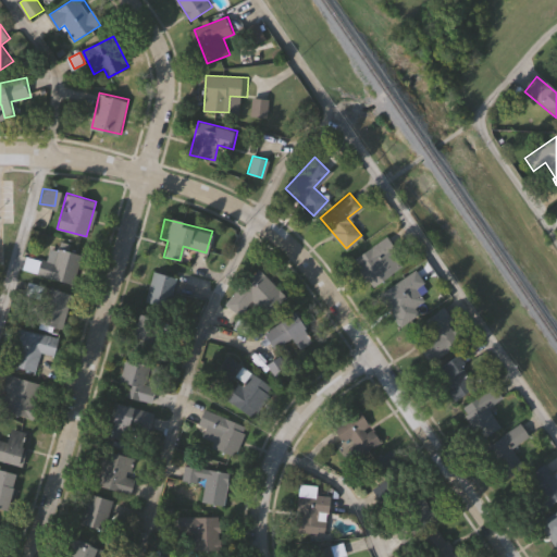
[(350,259),(385,235),(405,262),(370,286),(350,259)]
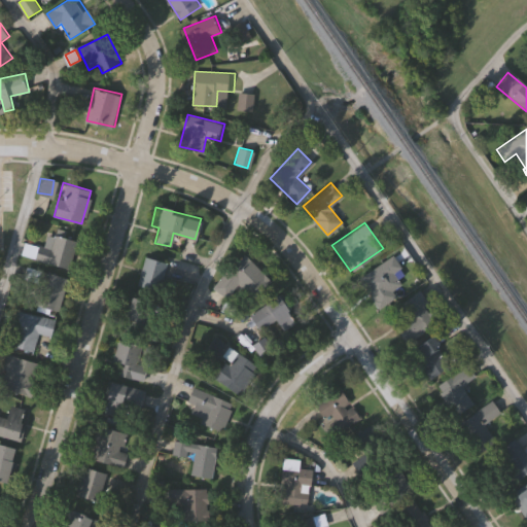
[(67,269),(34,258),(44,227),(76,238),(67,269)]
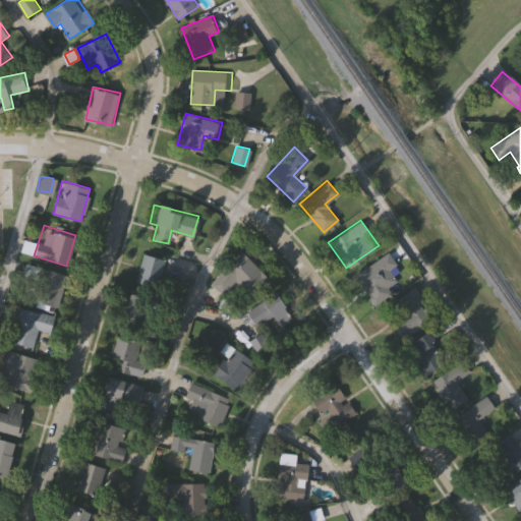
[(235,281),(223,294),(210,282),(239,249),(267,276),(248,294),(235,281)]
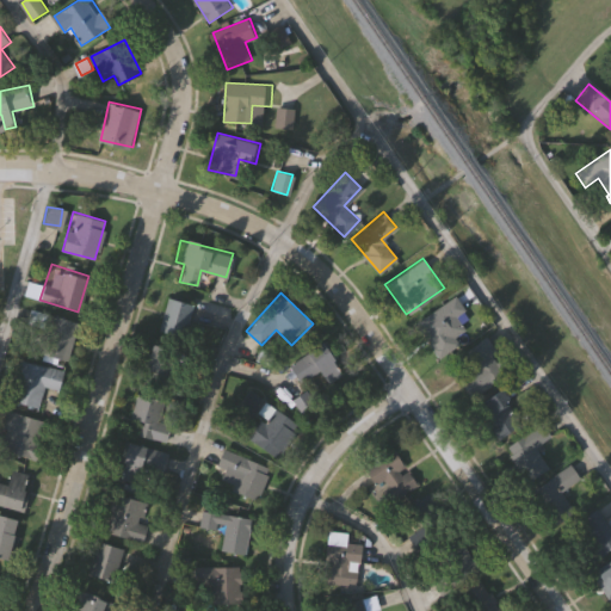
[(458,323),(467,335),(436,355),(415,320),(455,295),(468,318),(458,323)]
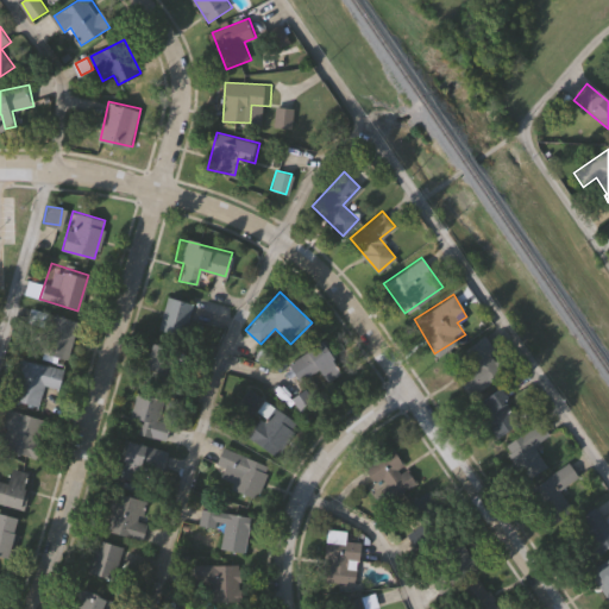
[(183,337),(157,332),(165,296),(192,301),(183,337)]
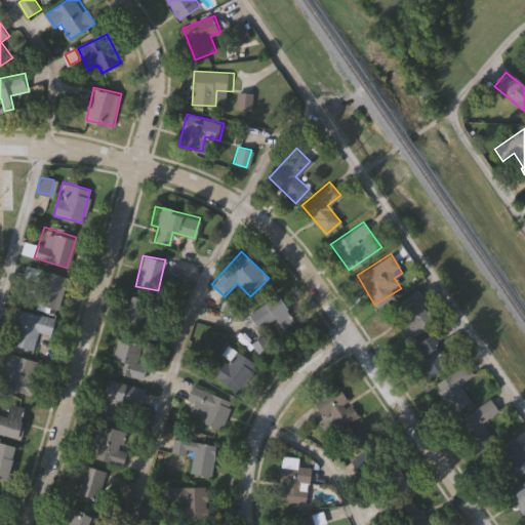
[(65,276),(57,310),(27,303),(35,269),(65,276)]
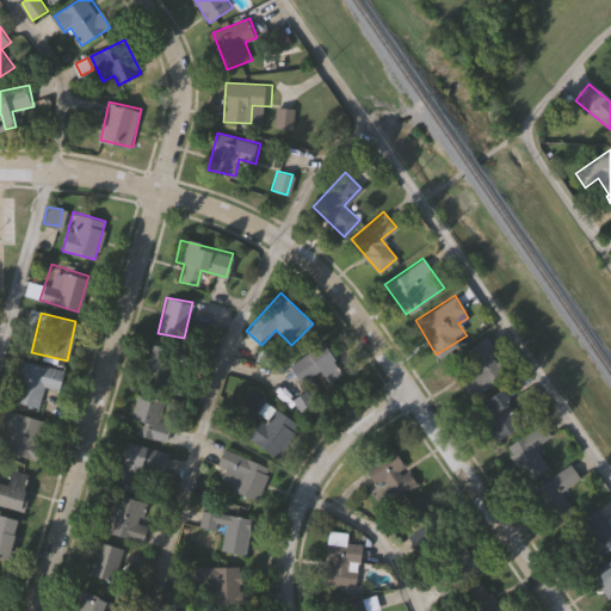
[(505,374),(468,397),(444,362),(485,335),(495,352),(492,355),(505,374)]
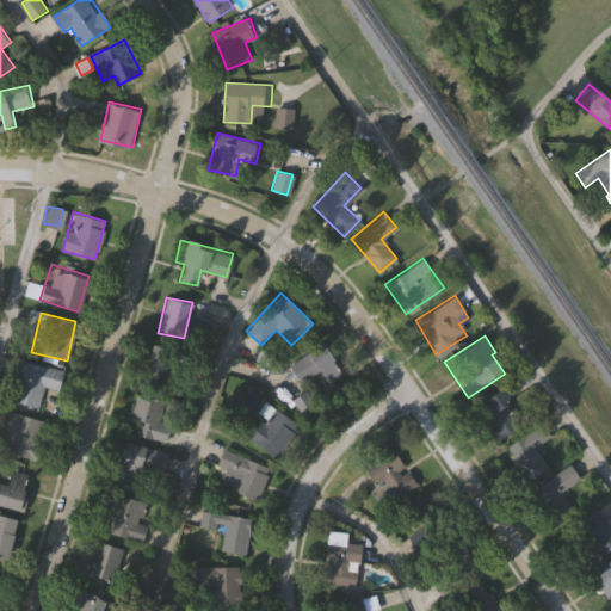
[(319,370),(300,383),(288,364),(320,341),(338,368),(323,377),(319,370)]
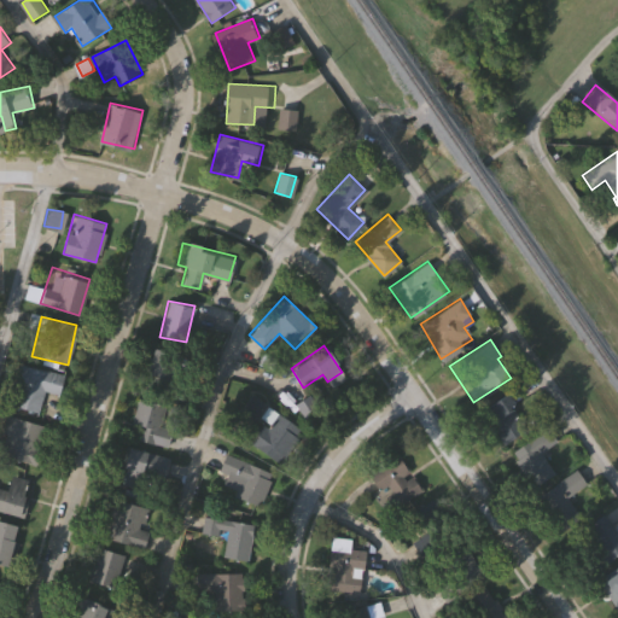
[(143,384),(149,349),(191,356),(185,391),(143,384)]
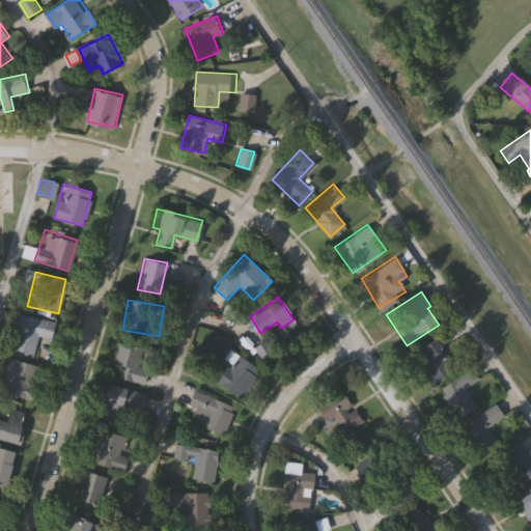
[(53,320),(49,338),(37,336),(33,354),(9,348),(18,312),(53,320)]
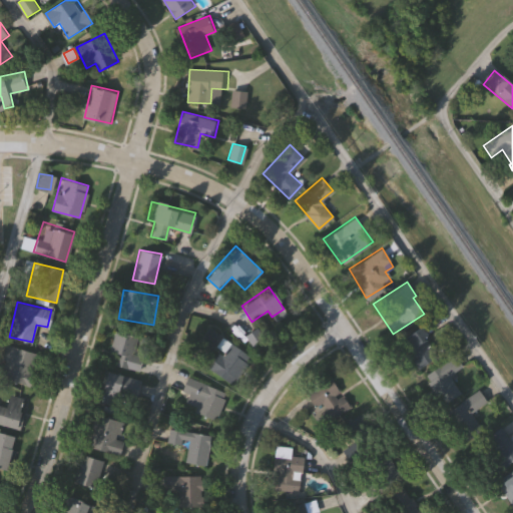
[(416,369),(398,340),(423,325),(441,353),(416,369)]
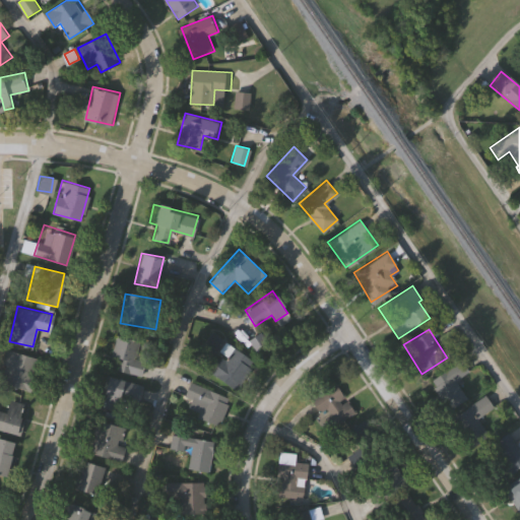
[(201,344),(210,331),(254,362),(235,389),(209,372),(218,358),(201,344)]
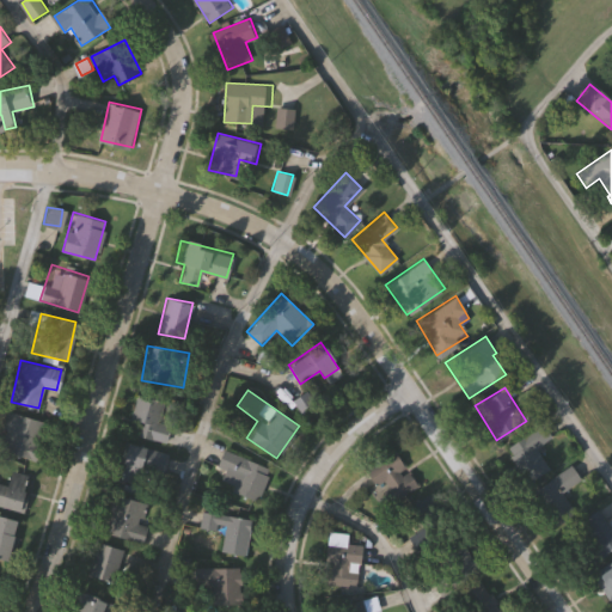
[(139,421),(130,418),(136,391),(163,397),(158,417),(170,420),(164,441),(135,434),(139,421)]
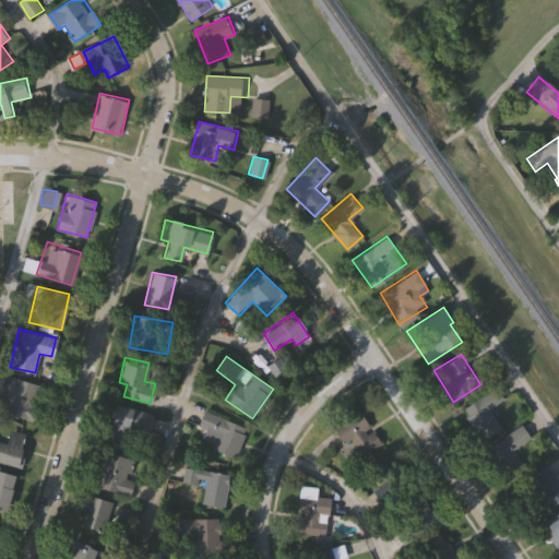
[(0,409),(0,389),(4,375),(37,384),(31,404),(38,406),(34,420),(0,409)]
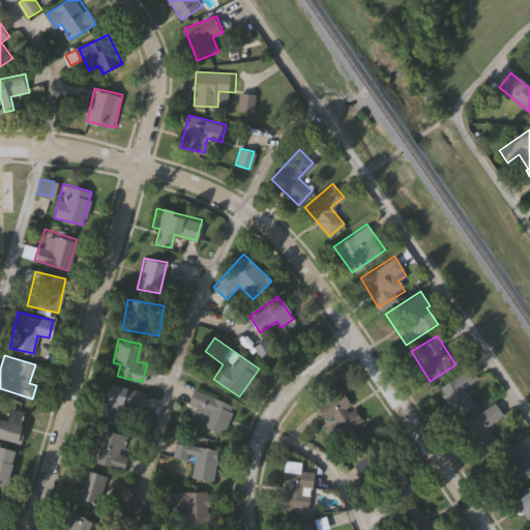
[(474,405),(452,419),(433,390),(468,366),(476,378),(463,387),(474,405)]
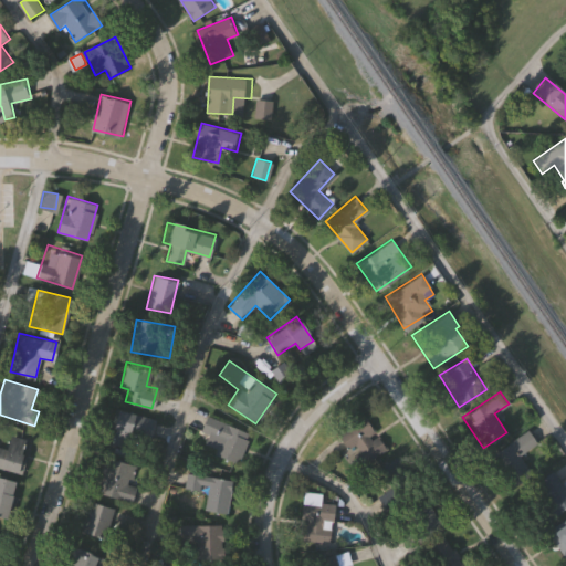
[(134,452),(104,432),(122,405),(152,423),(134,452)]
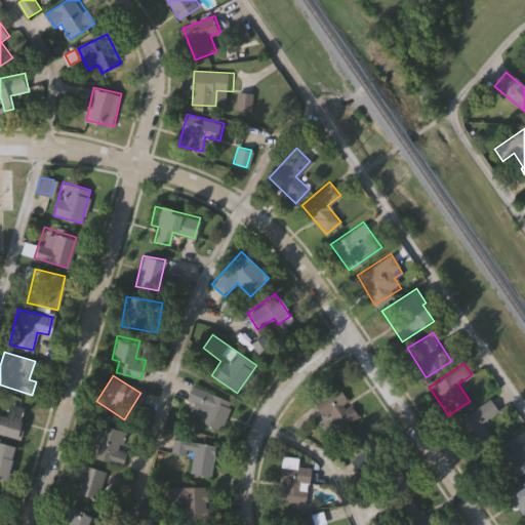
[(231,401),(220,430),(198,421),(202,410),(190,406),(197,388),(231,401)]
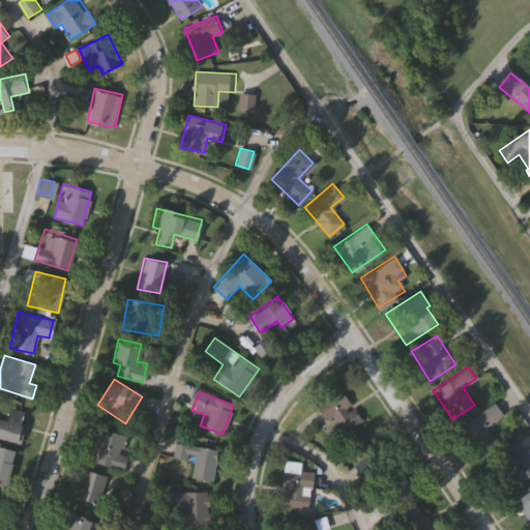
[(321,398),(347,399),(347,412),(356,413),(356,429),(333,428),(334,418),(320,417),(321,398)]
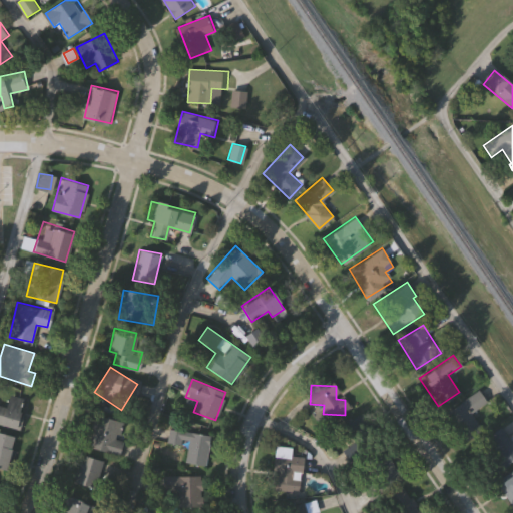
[(482,430),(465,441),(445,412),(477,389),(486,402),(470,413),(482,430)]
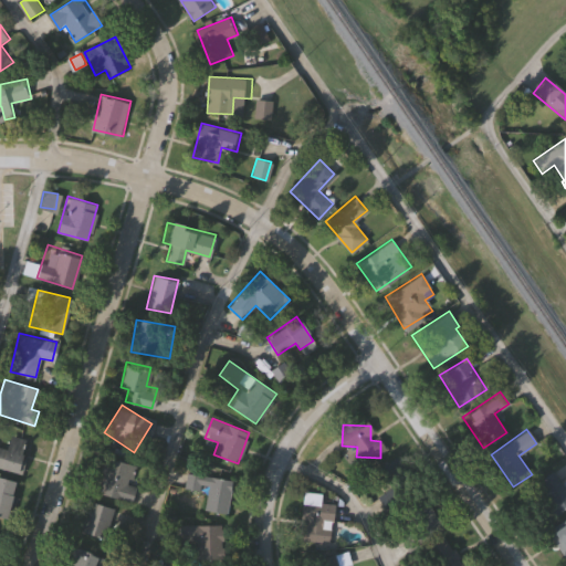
[(0,447),(6,449),(10,435),(27,439),(17,472),(0,467),(0,447)]
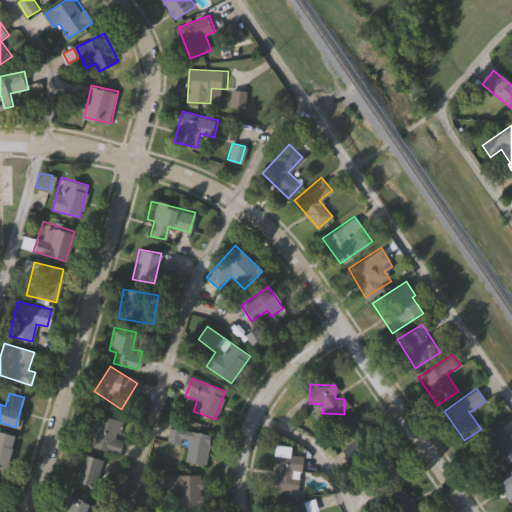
[(351,436),(342,422),(359,411),(369,424),(351,436)]
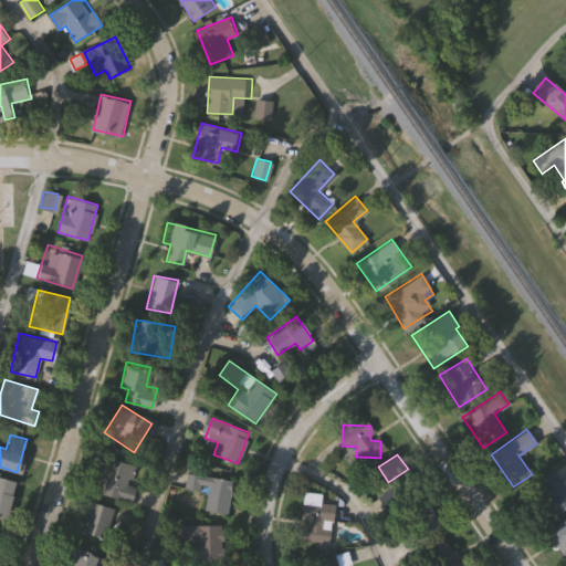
[(128,501),(94,492),(104,457),(138,465),(128,501)]
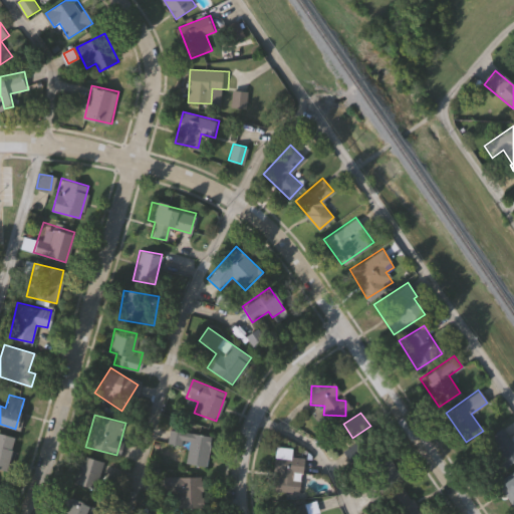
[(513,446),(513,460),(490,475),(472,445),(503,427),(513,446)]
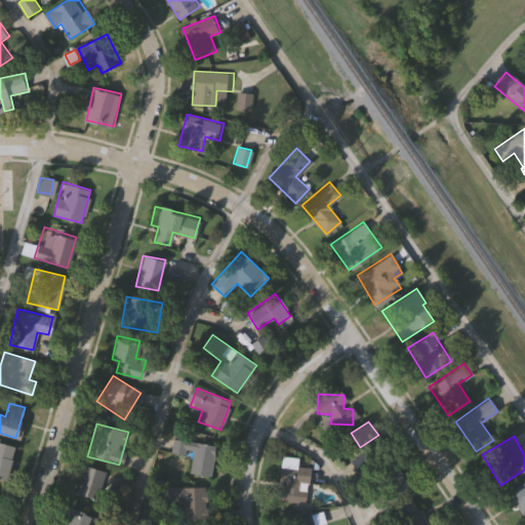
[(208,476),(167,469),(172,438),(213,444),(208,476)]
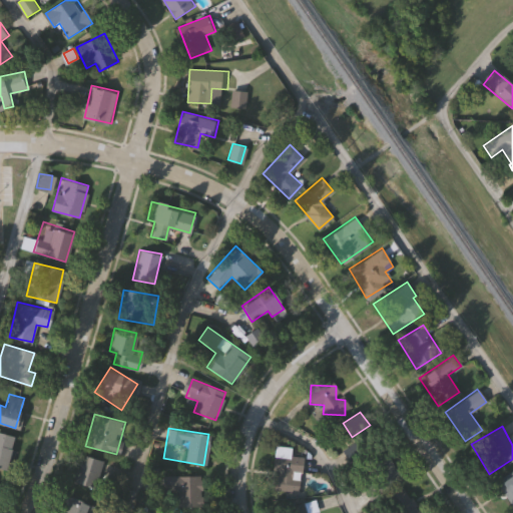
[(0,467),(0,432),(12,434),(7,468),(0,467)]
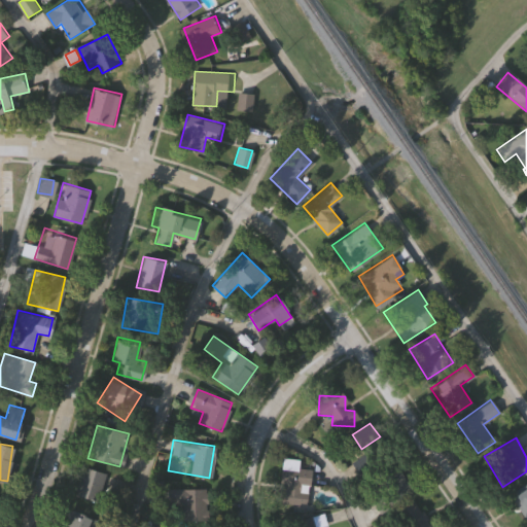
[(278,504),(279,459),(297,459),(297,468),(309,468),(308,504),(278,504)]
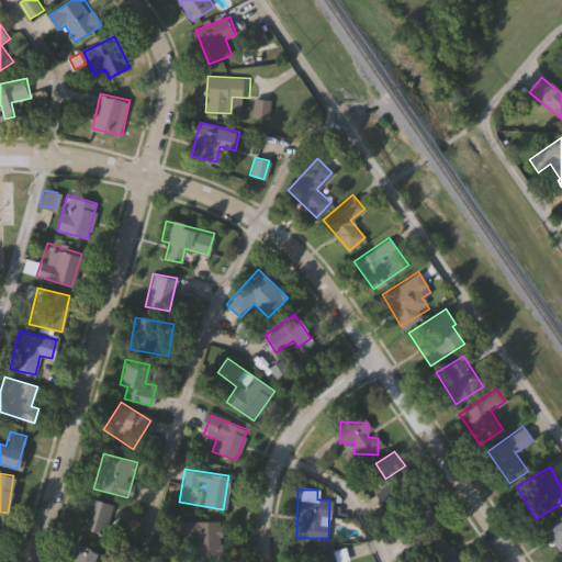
[(77,527),(86,496),(112,504),(103,535),(77,527)]
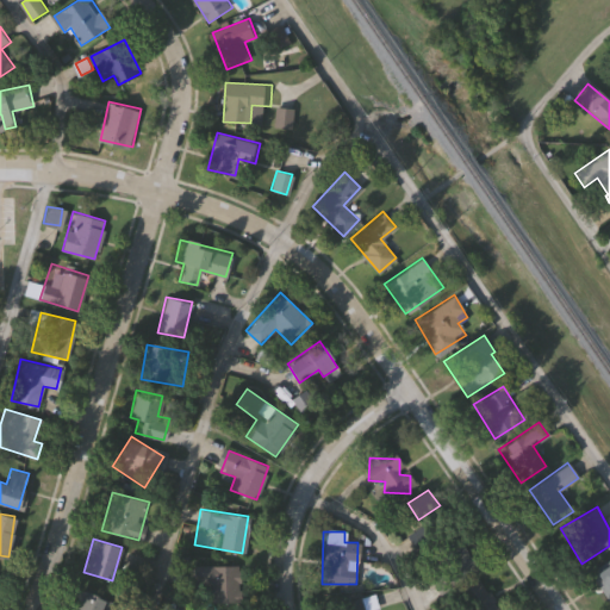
[(441,547),(467,543),(472,574),(446,578),(441,547)]
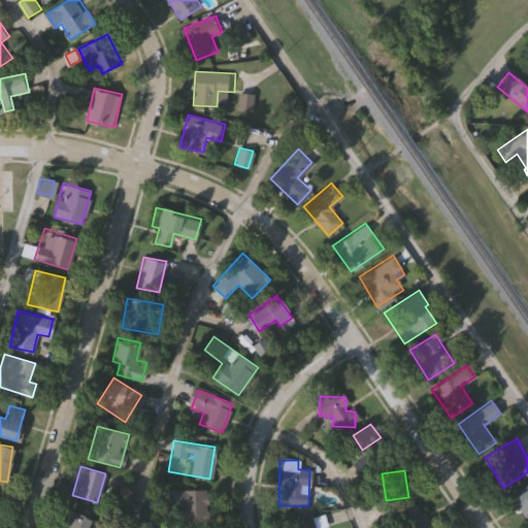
[(527,513),(514,491),(527,481),(527,513)]
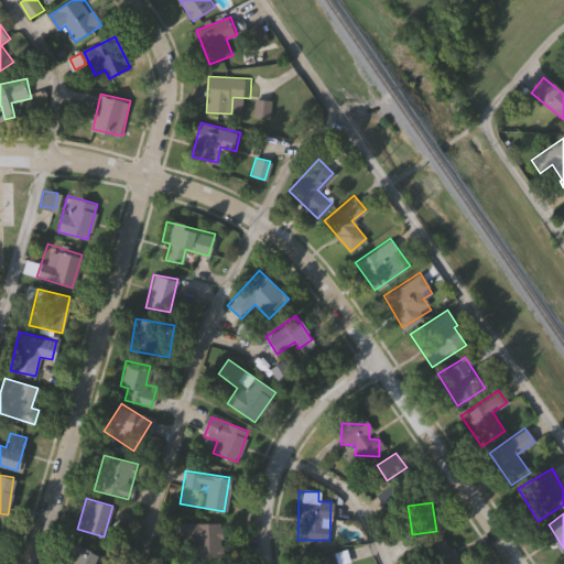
[(194,555),(195,535),(181,535),(181,521),(220,522),(220,555),(194,555)]
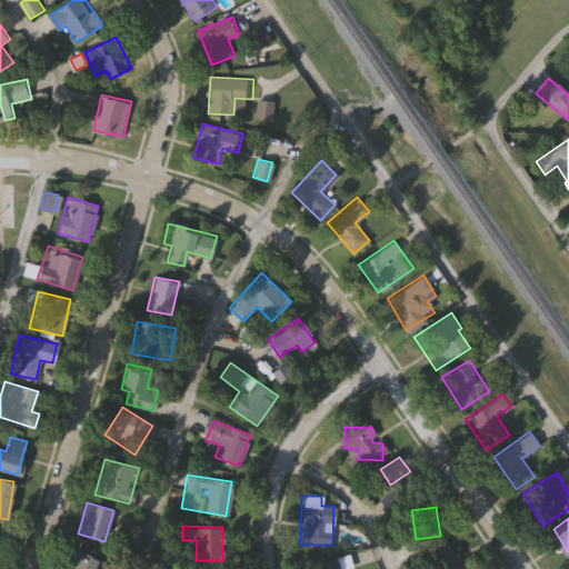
[(426,568),(433,565),(426,552),(448,539),(466,568),(426,568)]
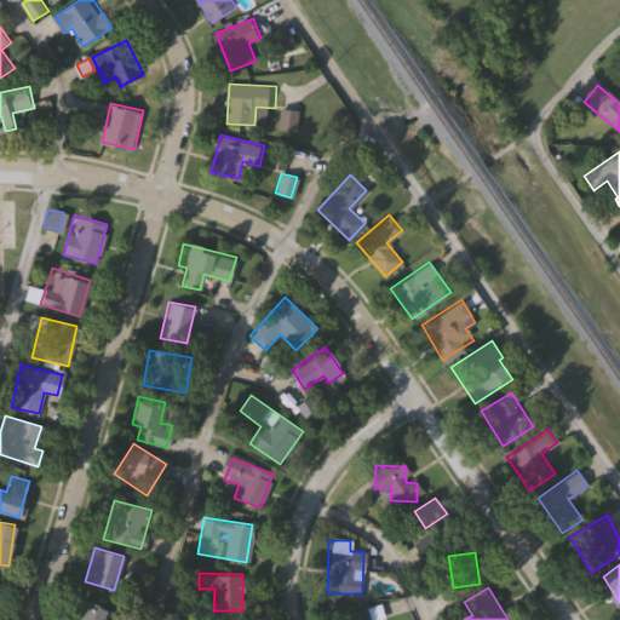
[(109,619),(70,619),(81,597),(113,613),(109,619)]
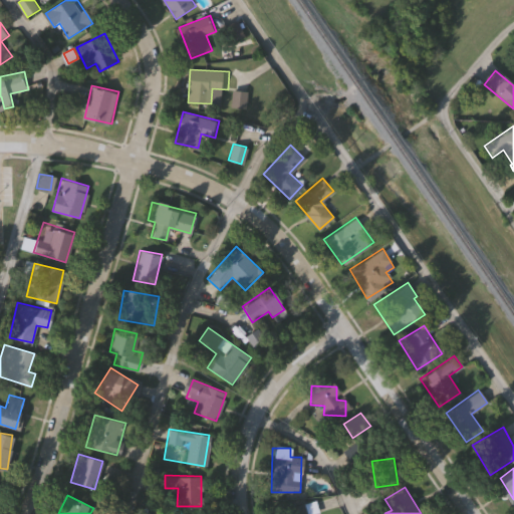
[(308,513),(278,513),(289,512),(287,506),(315,500),(317,511),(308,513)]
